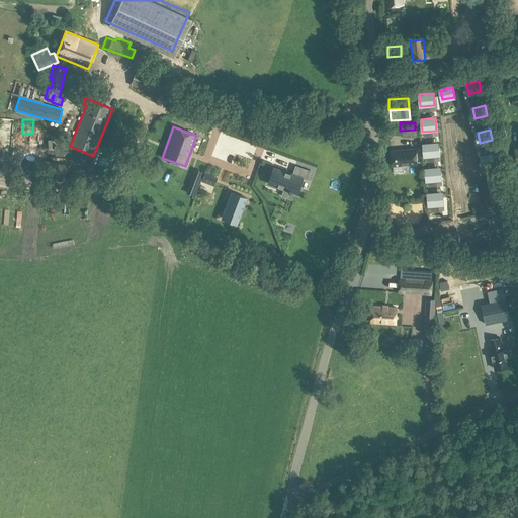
[(437,143),(423,144),(424,156),(438,155),(437,143)]
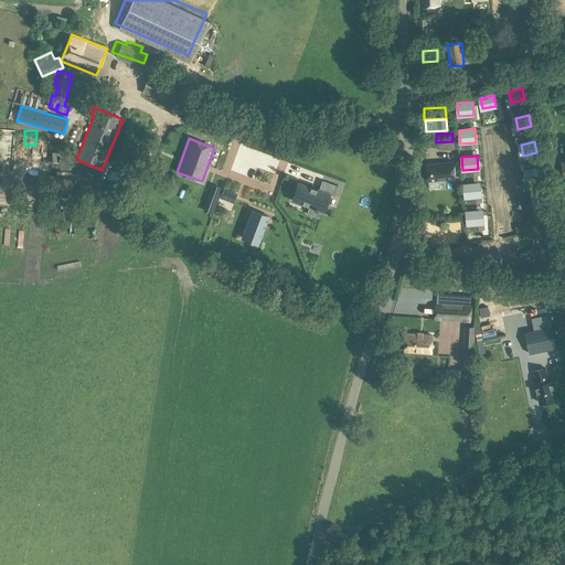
[(456,179),(455,162),(427,164),(428,181),(456,179)]
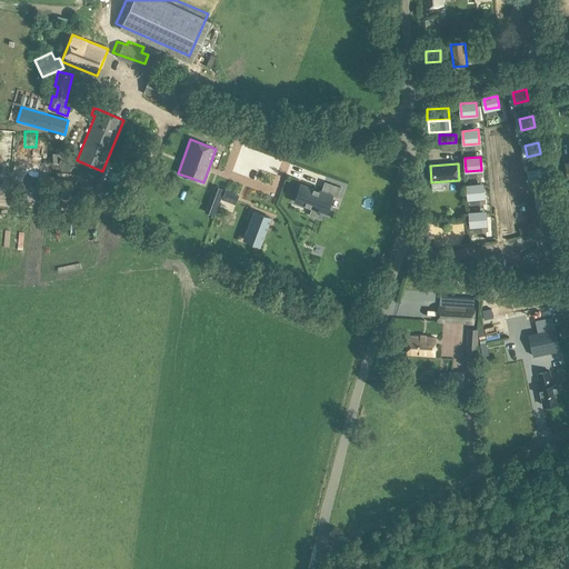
[(530,172),(532,183),(546,180),(543,169),(530,172)]
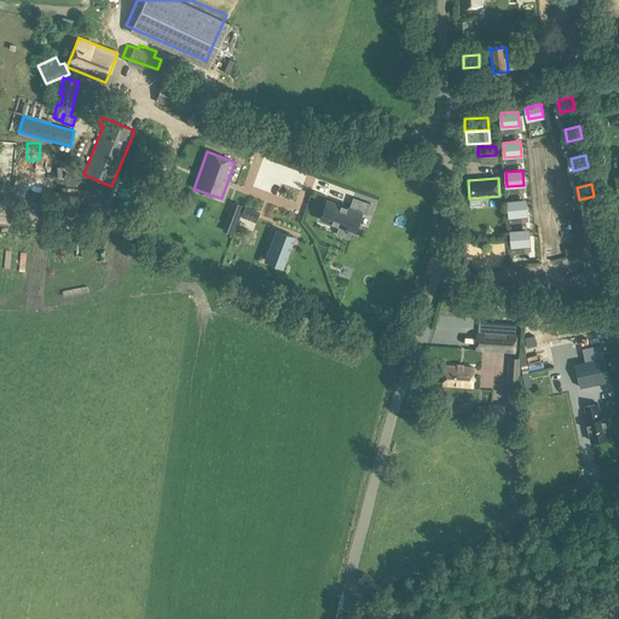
[(366,201),(383,209),(388,200),(371,192),(366,201)]
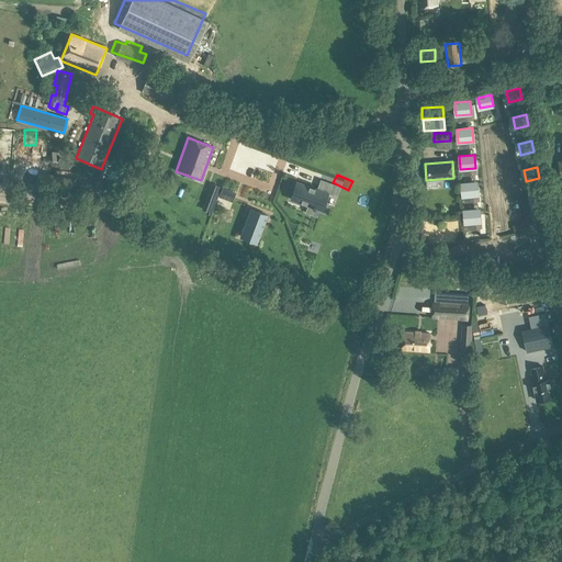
[(307,205),(319,210),(321,210),(326,193),(334,195),(337,186),(321,180),(317,190),(298,182),(292,200),(307,205)]
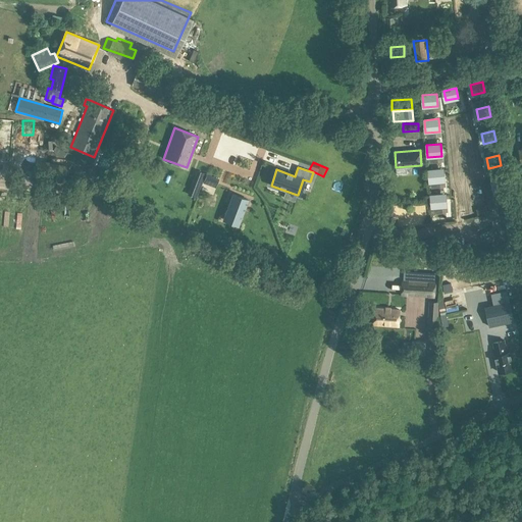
[(442,169),(428,170),(430,183),(445,181),(442,169)]
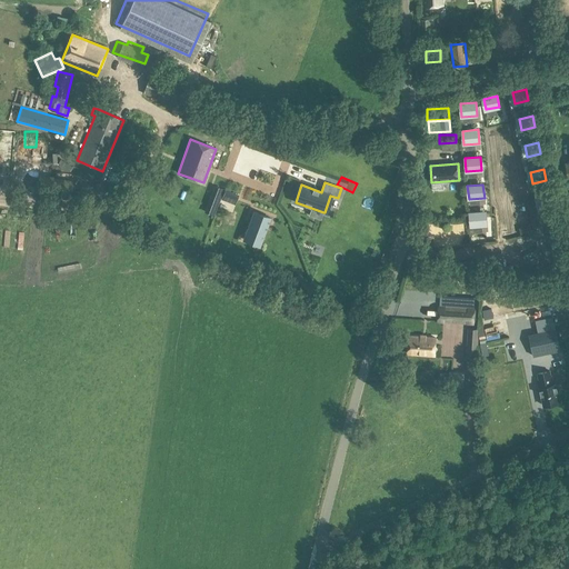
[(209,203),(217,206),(223,190),(216,187),(209,203)]
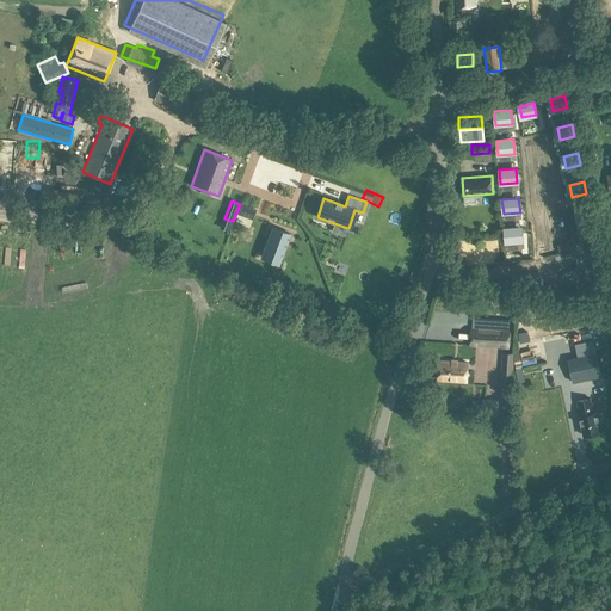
[(252,218),(255,210),(242,205),(239,214),(252,218)]
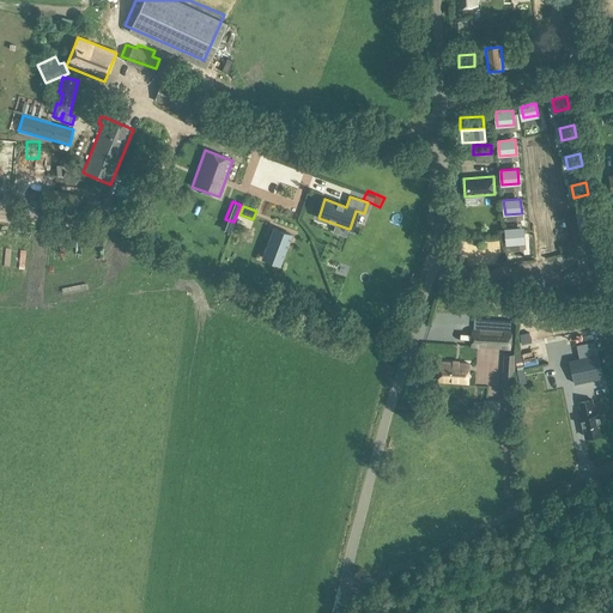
[(560,220),(558,226),(576,231),(577,225),(560,220)]
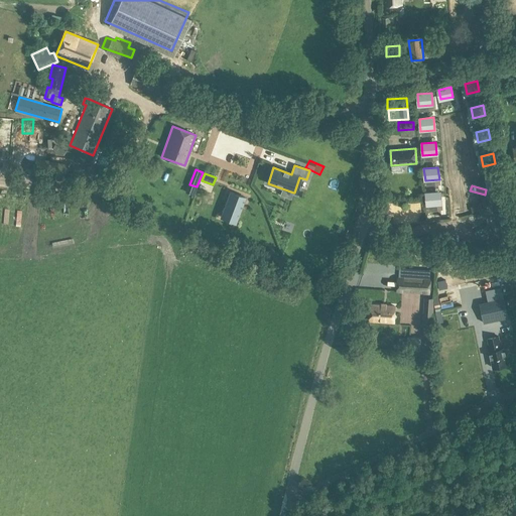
[(440,191),(426,192),(427,206),(441,204),(440,191)]
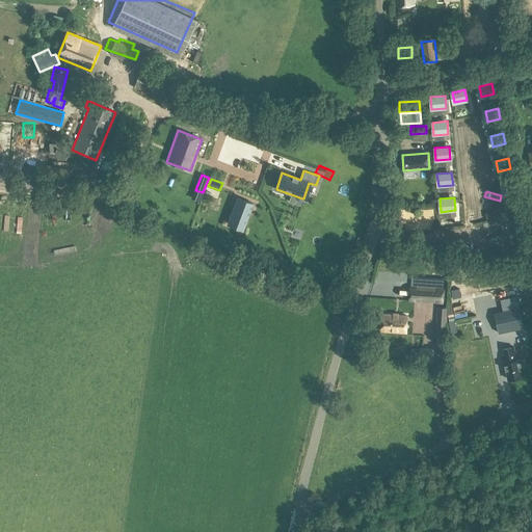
[(237,198),(229,219),(245,225),(254,205),(237,198)]
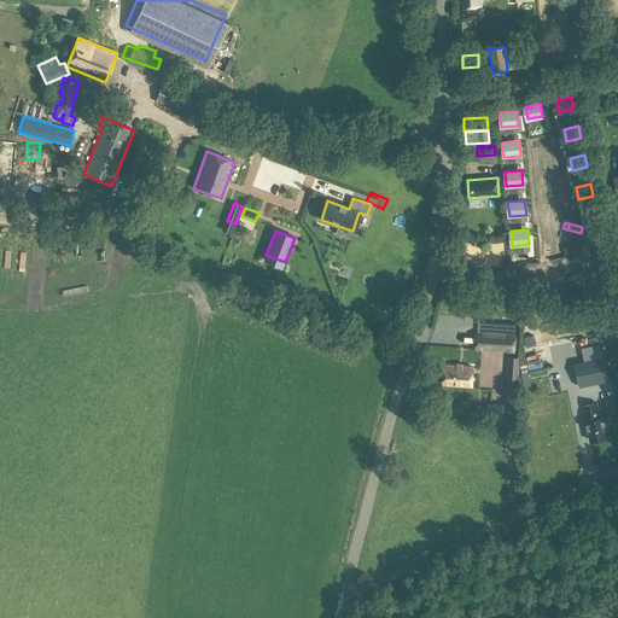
[(354,250),(351,232),(334,234),(337,252),(354,250)]
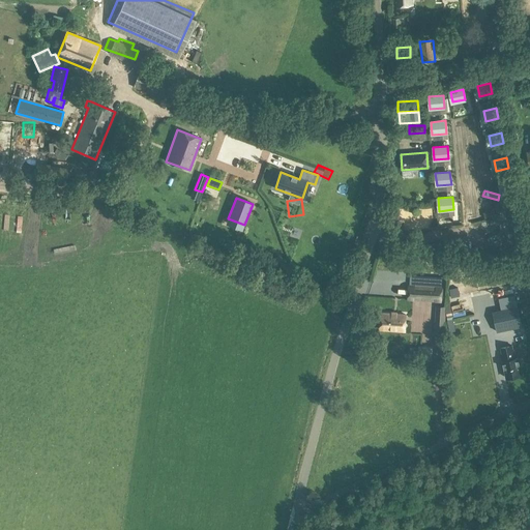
[(432,237),(433,228),(417,226),(416,235),(432,237)]
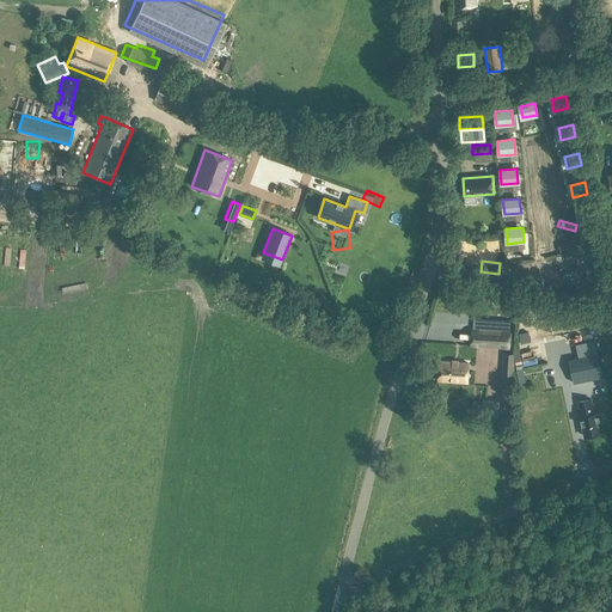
[(316,311),(322,306),(317,299),(310,303),(316,311)]
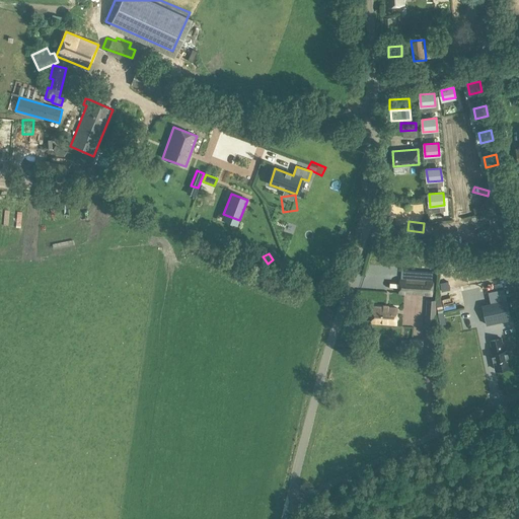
[(433,282),(399,279),(398,294),(432,296),(433,282)]
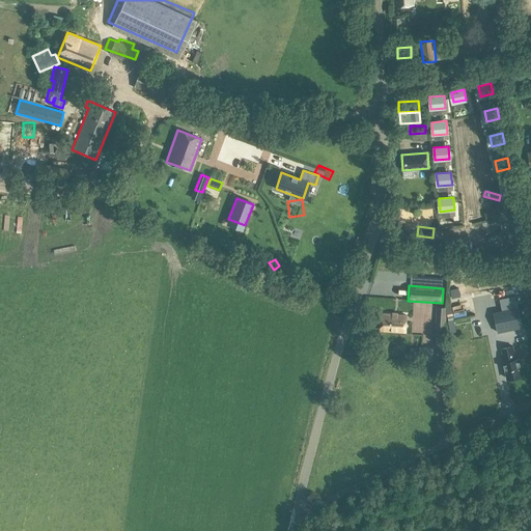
[(447,307),(437,306),(435,334),(446,335),(447,307)]
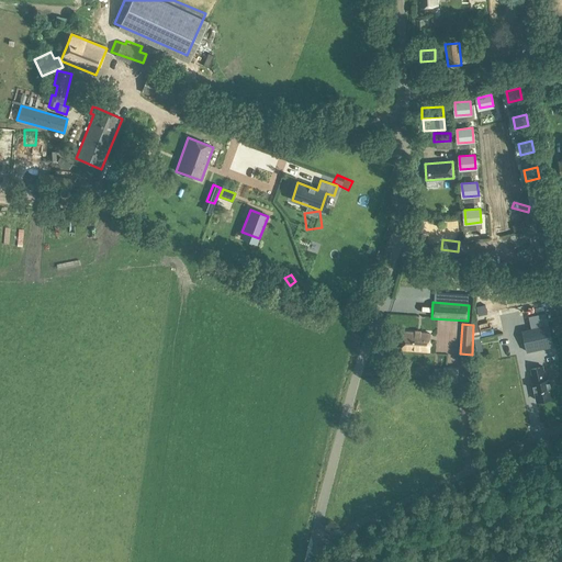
[(549,325),(531,328),(523,330),(528,352),(553,347),(549,325)]
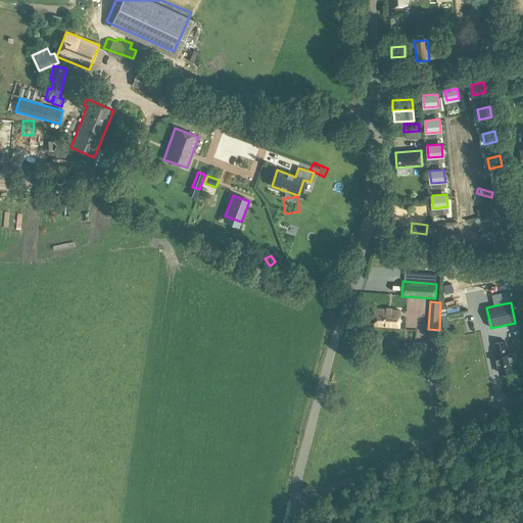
[(402,308),(376,306),(375,326),(401,327),(402,308)]
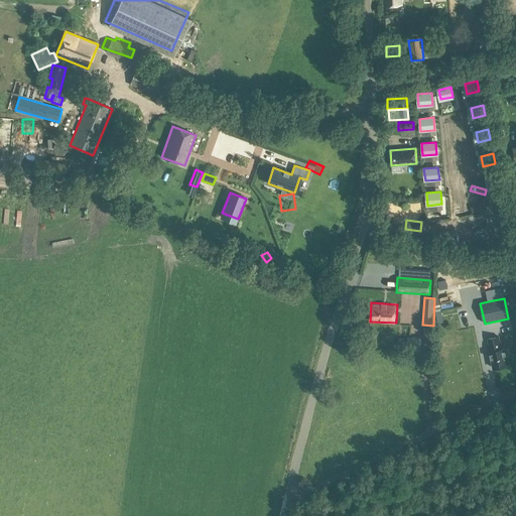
[(508,350),(505,349),(502,349),(499,337),(488,339),(491,352),(490,352),(493,368),(508,365),(506,358),(509,356),(508,350)]
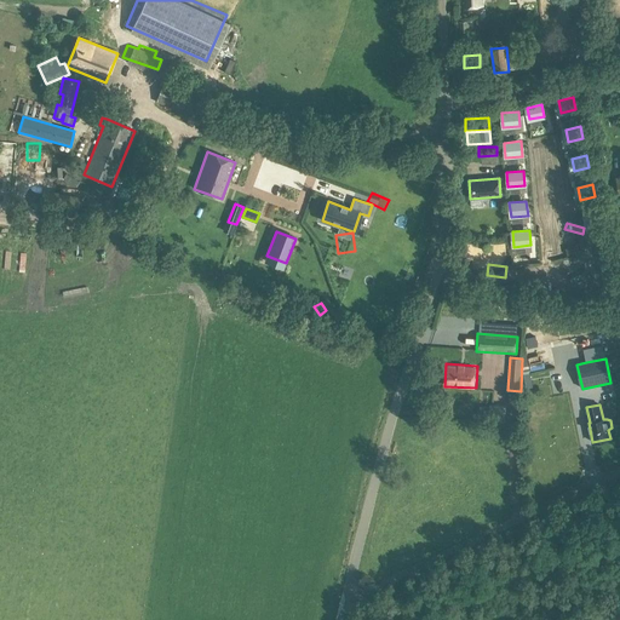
[(505,406),(489,406),(489,422),(504,423),(505,406)]
